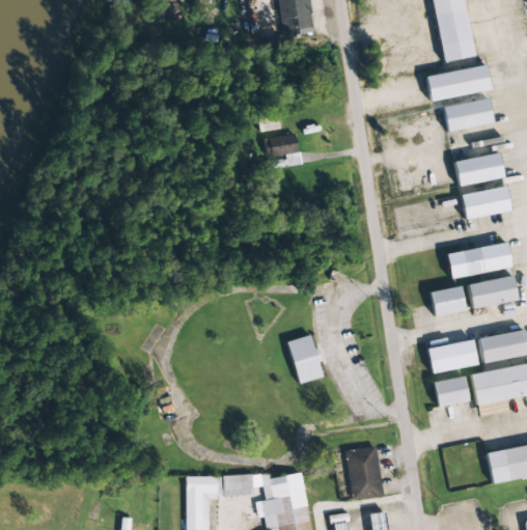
[(279,0),(284,35),(315,32),(311,0),(279,0)]
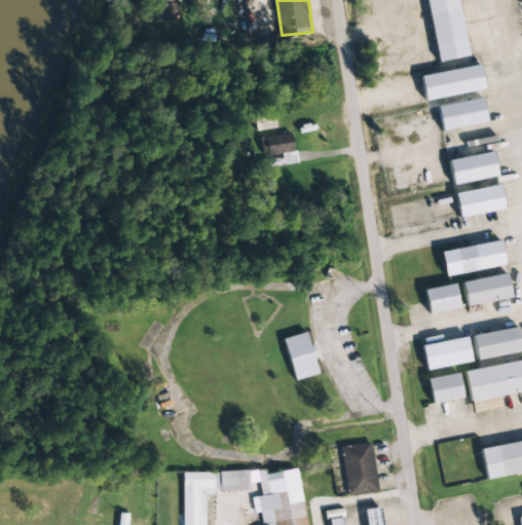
[(429,0),(440,62),(471,55),(459,0),(429,0)]
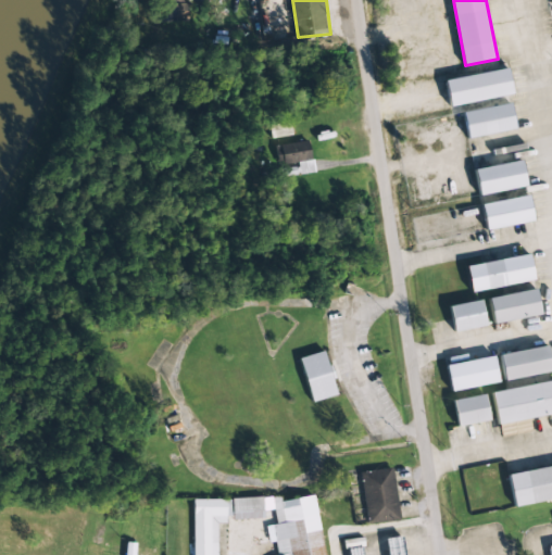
[(515,96),(511,70),(448,78),(452,104),(515,96)]
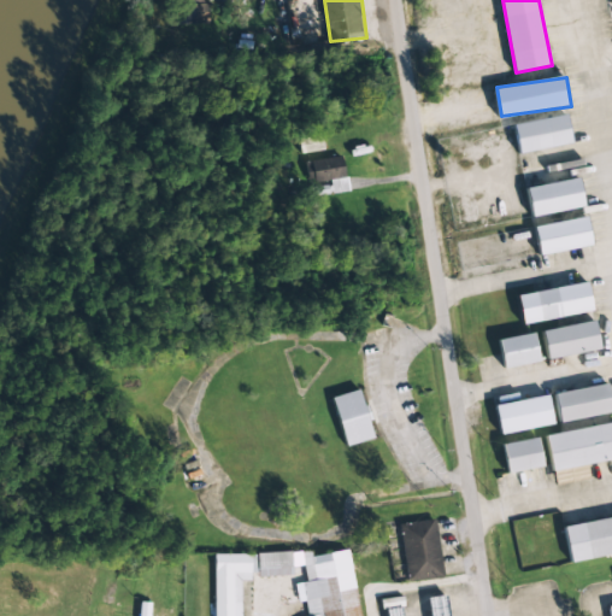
[(516,124),(522,153),(575,142),(569,113),(516,124)]
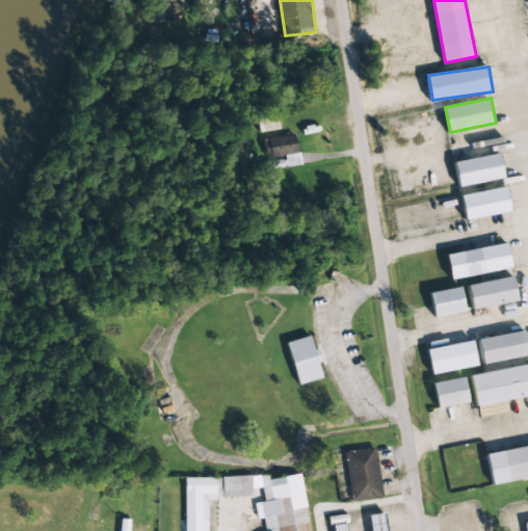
[(262,120),(264,132),(283,129),(280,116),(262,120)]
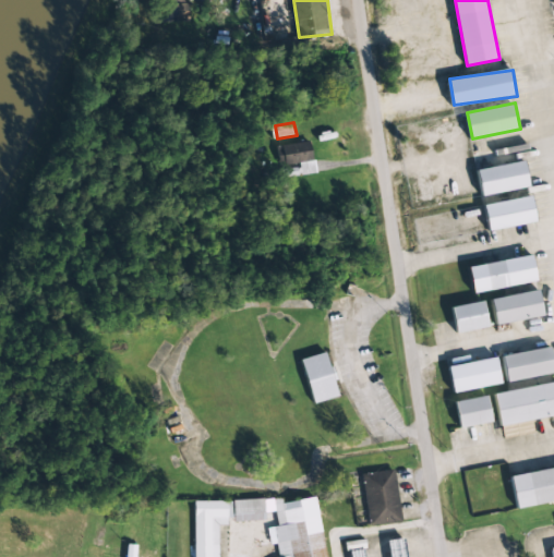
[(280,146),(284,166),(303,162),(305,174),(318,172),(314,141),(280,146)]
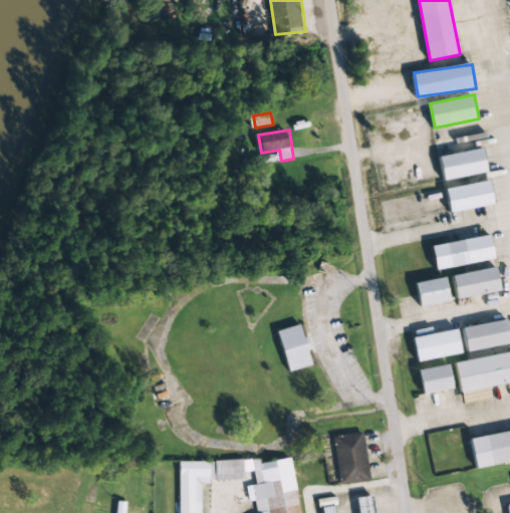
[(489,172),(485,148),(441,156),(446,180),(489,172)]
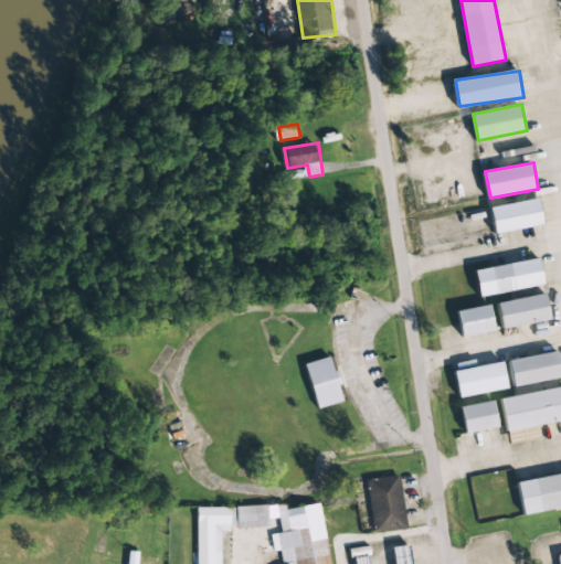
[(497,233),(544,224),(540,198),(491,208),(497,233)]
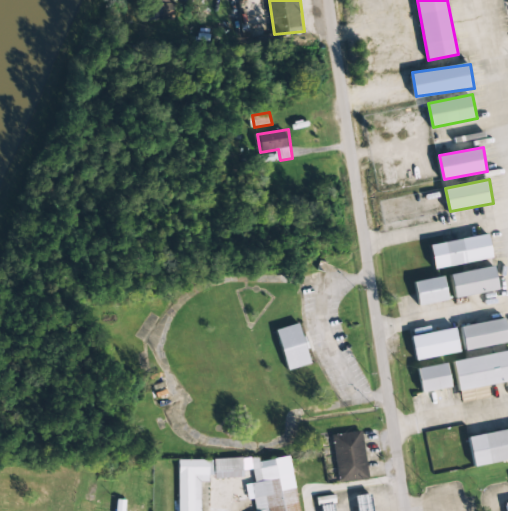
[(435,267),(494,259),(490,235),(432,243),(435,267)]
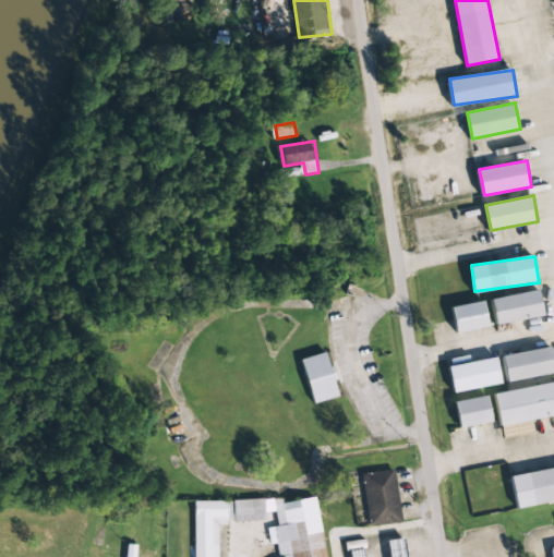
[(493,299),(498,324),(545,315),(541,289),(493,299)]
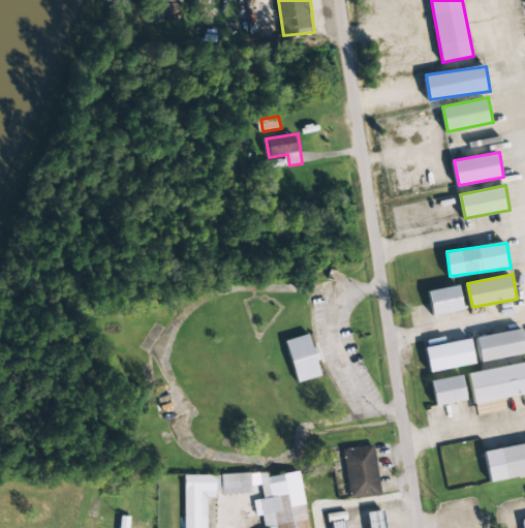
[(430,291),(435,316),(465,309),(460,284),(430,291)]
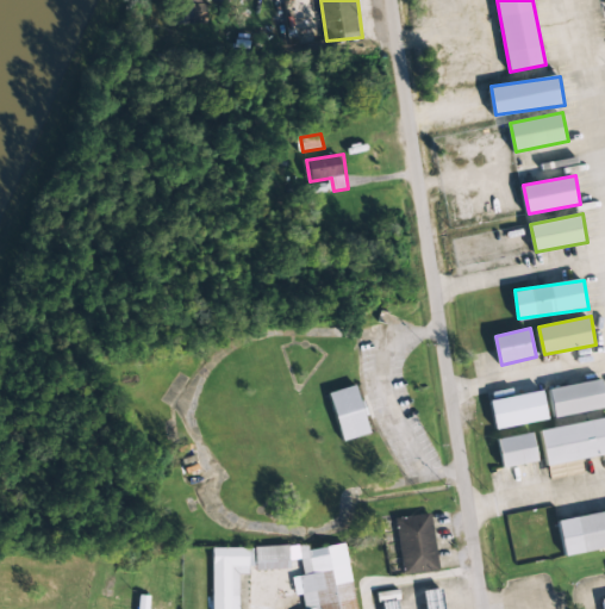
[(556,417),(604,409),(604,385),(603,379),(550,389),(556,417)]
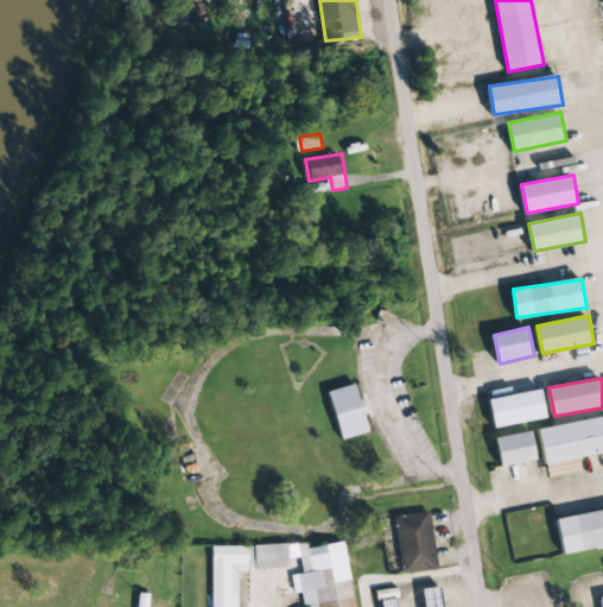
[(330,391),(343,440),(372,432),(359,384),(330,391)]
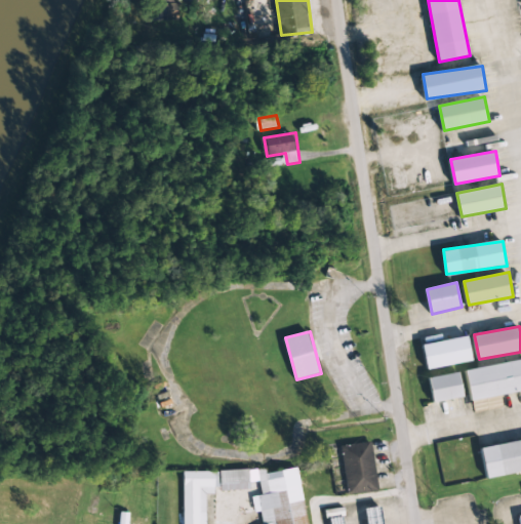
[(424,345),(429,369),(474,360),(469,335),(424,345)]
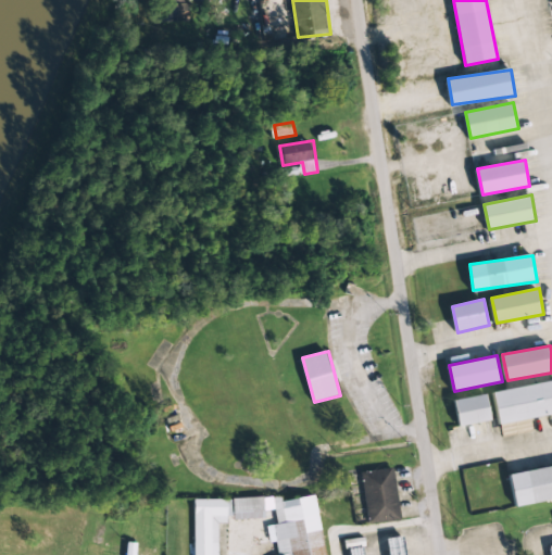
[(501,425),(551,414),(551,380),(494,392),(501,425)]
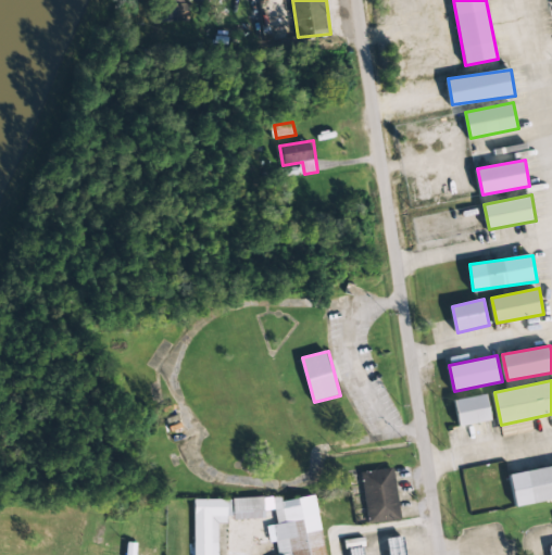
[(492,419),(487,393),(455,400),(461,426),(492,419)]
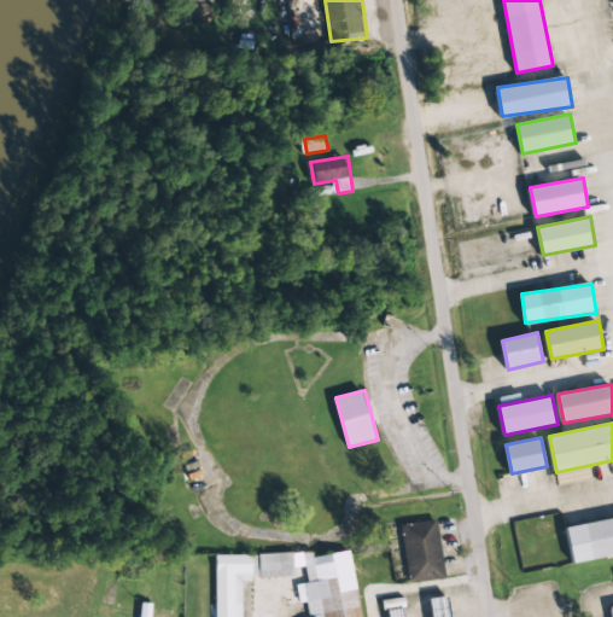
[(612,513),(584,519),(591,557),(612,552),(612,513)]
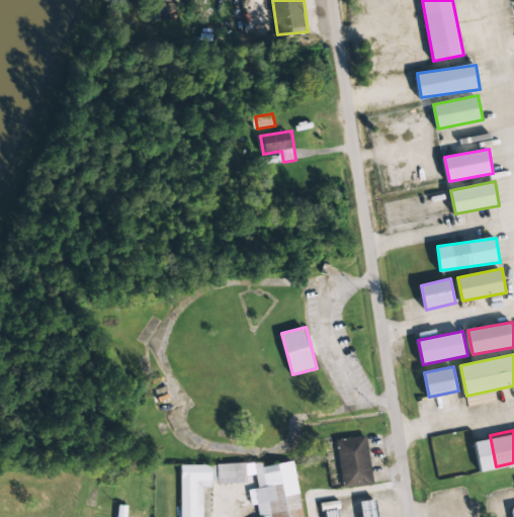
[(339,438),(344,488),(374,485),(369,435),(339,438)]
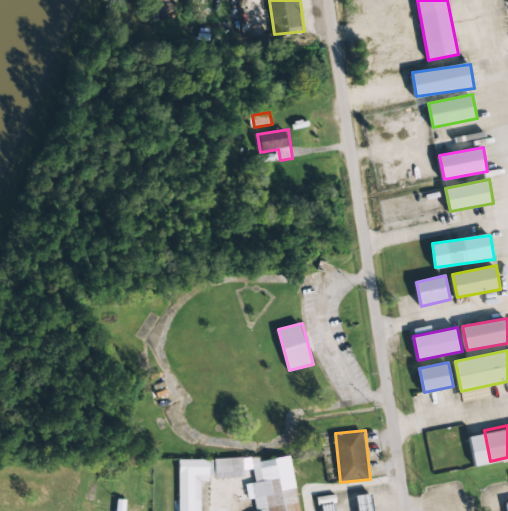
[(258,510),(257,510),(302,510),(301,507),(293,455),(254,461),(257,481),(254,483),(258,510)]
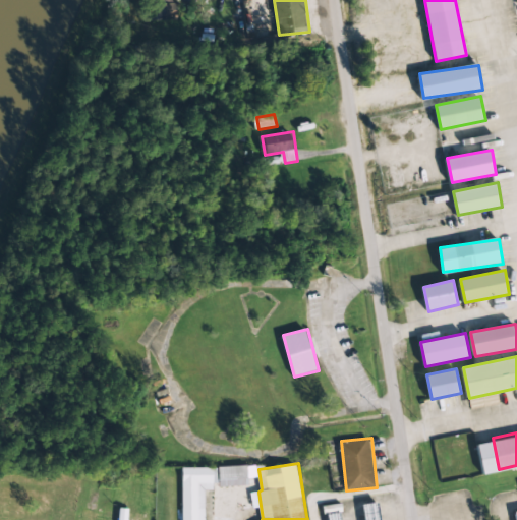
[(221,466),(221,486),(249,485),(249,465),(221,466)]
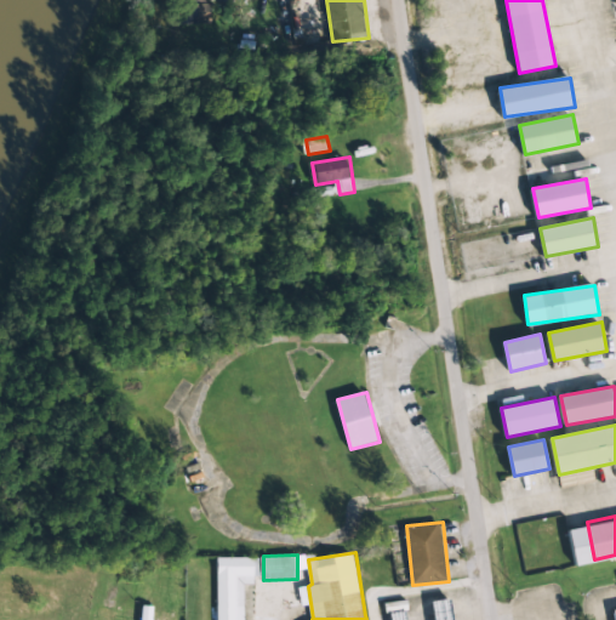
[(246,619),(246,584),(256,584),(256,557),(220,557),(220,619),(246,619)]
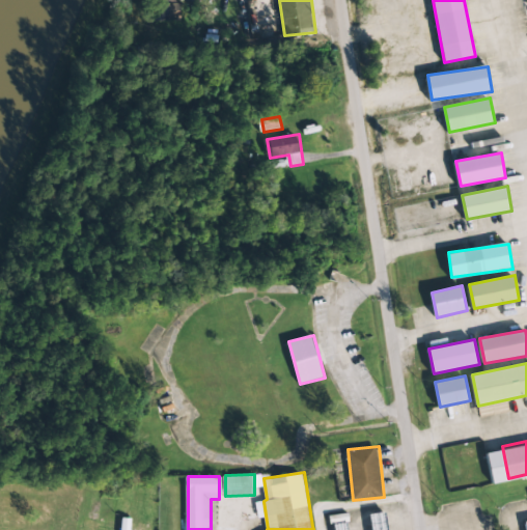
[(370,513),(372,529),(389,529),(387,511),(370,513)]
